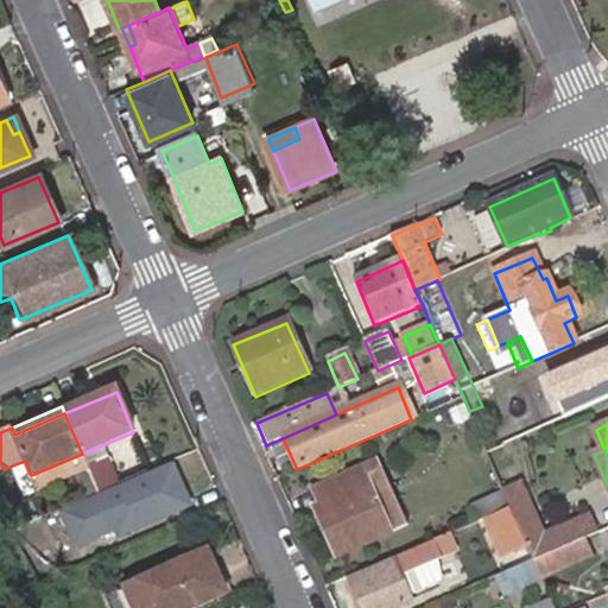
[(25,461),(18,463),(26,485),(39,488),(74,473),(88,467),(82,454),(31,475),(25,461)]
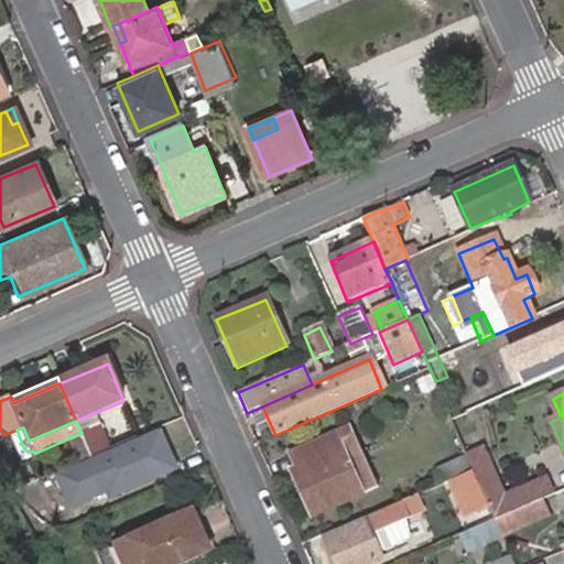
[(98,425),(82,433),(93,457),(109,451),(98,425)]
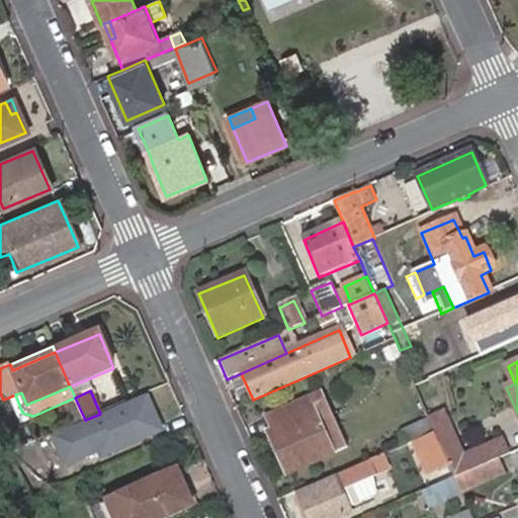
[(321,392),(309,398),(323,432),(335,426),(321,392)]
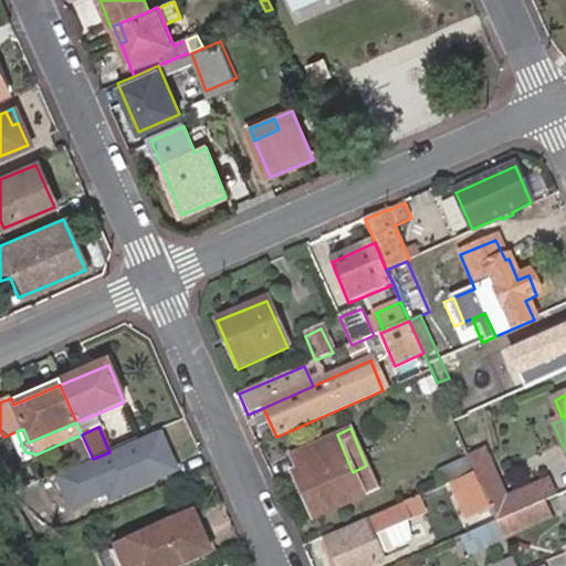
[(161,430),(59,475),(72,504),(114,486),(119,496),(179,471),(161,430)]
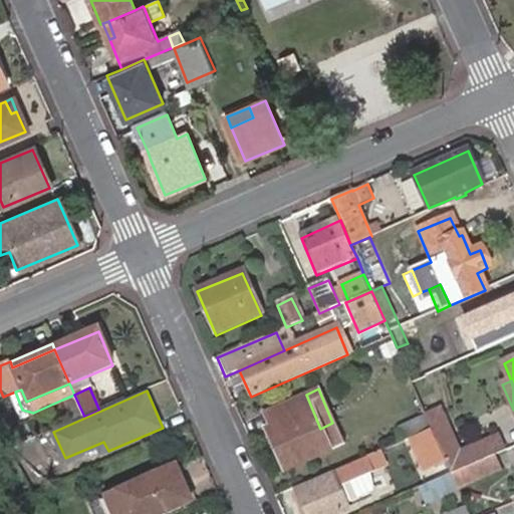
[(84,417),(74,395),(62,400),(71,422),(84,417)]
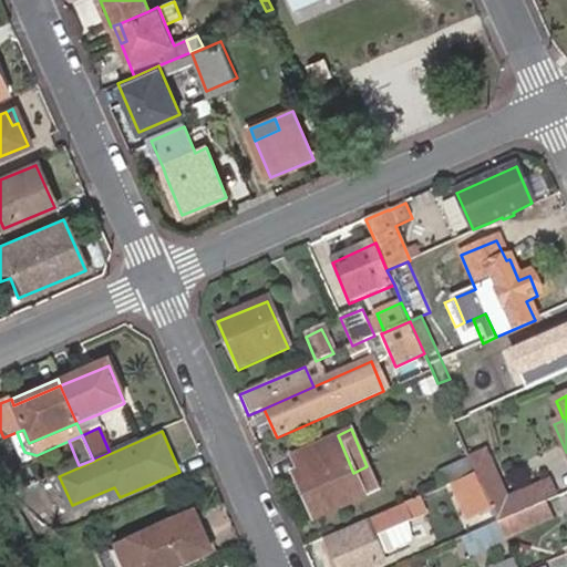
[(353,473),(338,435),(292,456),(300,472),(295,474),(315,521),(378,491),(367,466),(353,473)]
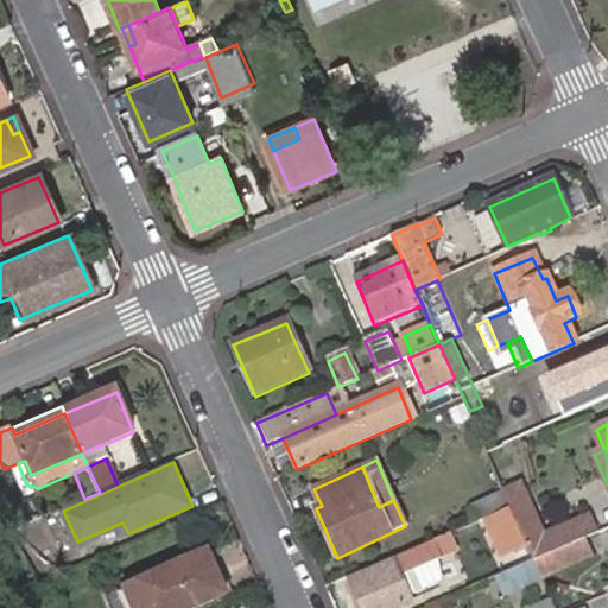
[(527,542),(536,561),(587,538),(596,534),(589,515),(545,533),(523,482),(505,489),(505,491),(511,504),(527,542)]
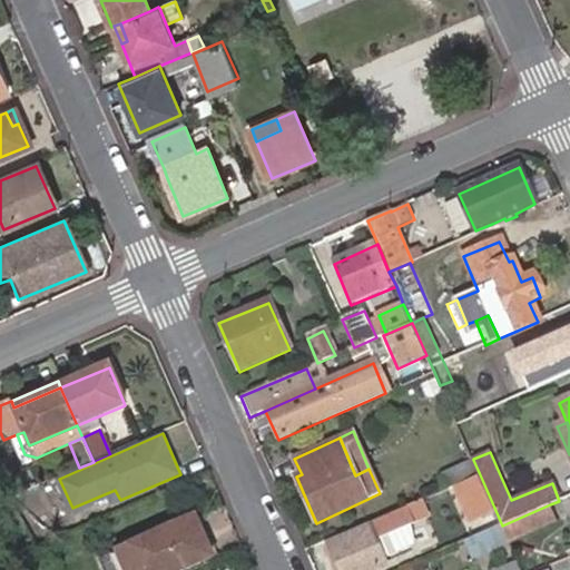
[(455,483),(479,472),(473,460),(449,471),(454,483),(455,483)]
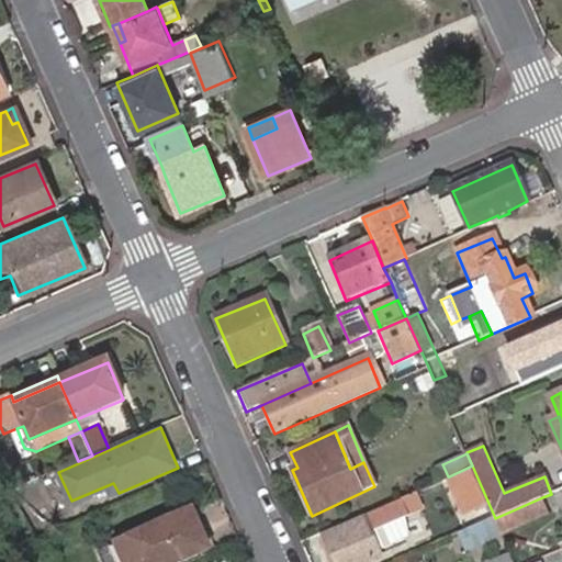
[(472,465),(449,476),(465,512),(487,501),(472,465)]
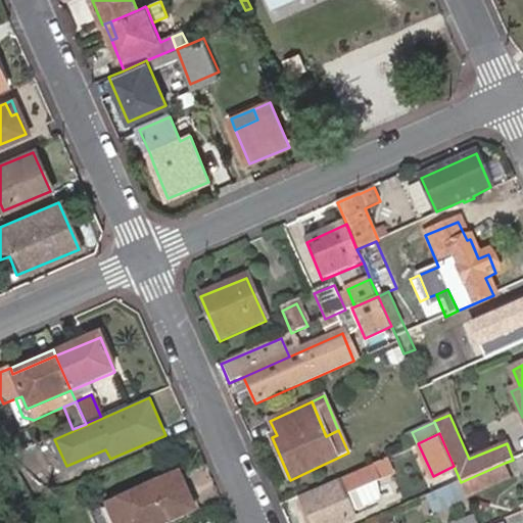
[(382,462),(371,467),(378,480),(388,475),(382,462)]
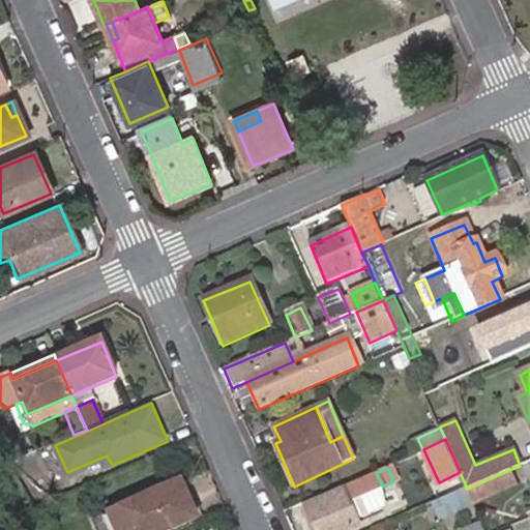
[(511,469),(467,489),(474,504),(518,484),(511,469)]
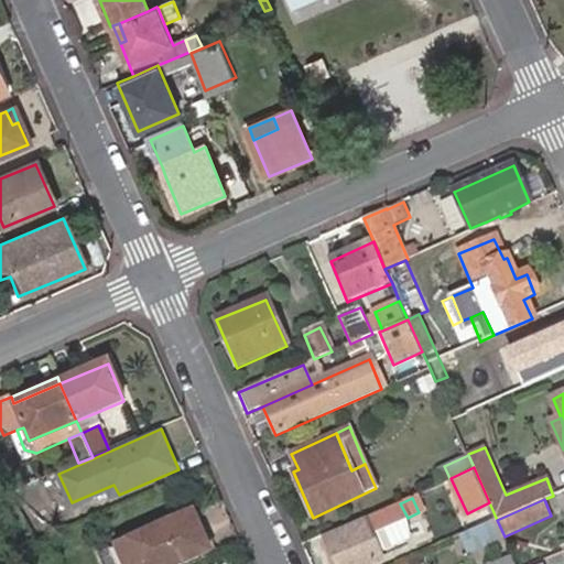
[(362,521),(324,539),(335,563),(369,563),(378,561),(377,554),(368,535),(396,523),(408,518),(400,503),(362,521)]
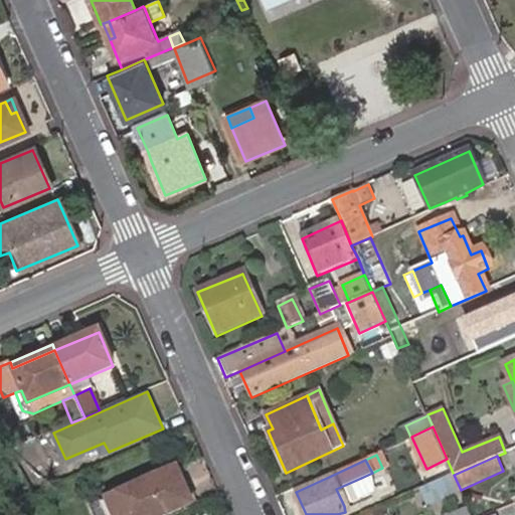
[(175,469),(90,506),(94,514),(162,514),(190,503),(175,469)]
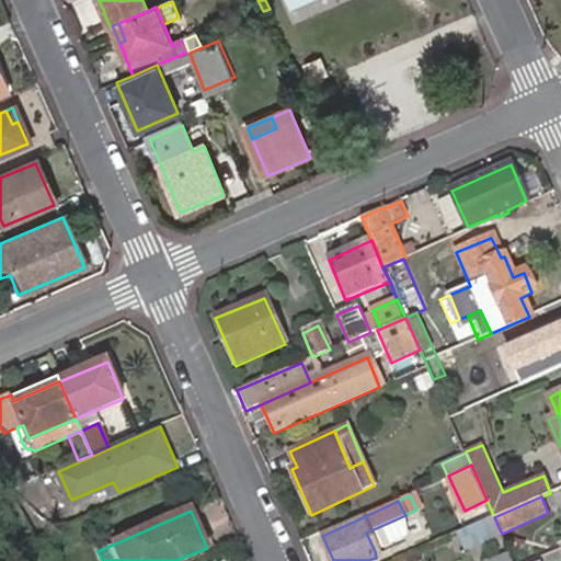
[(494,517),(459,533),(467,551),(503,536),(502,534),(494,517)]
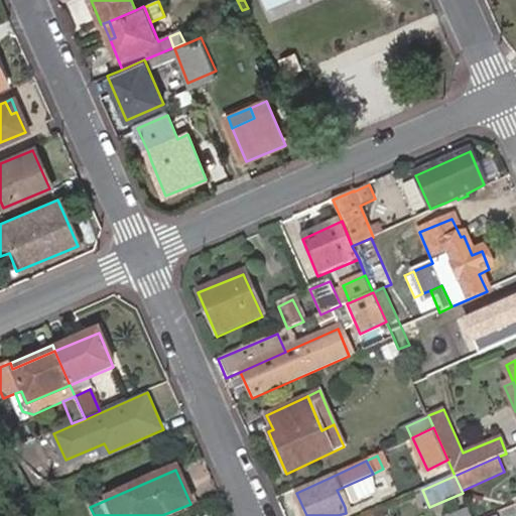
[(362,479),(337,490),(345,507),(369,496),(362,479)]
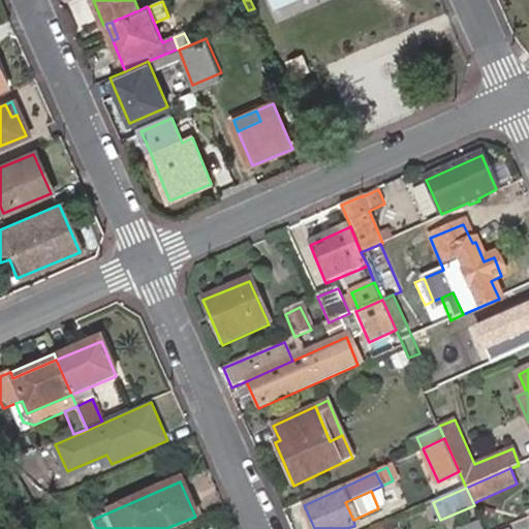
All buildings are outlined.
